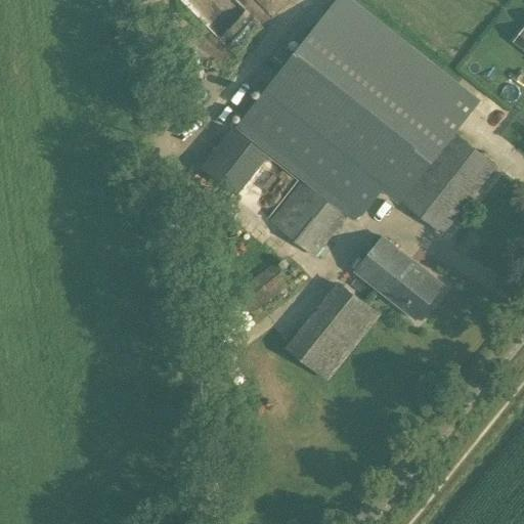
[(399,200),(442,234),(496,167),(456,134),(472,113),(481,100),(459,84),(352,0),(336,0),(261,95),(237,125),(356,220),(384,186),(399,200)]
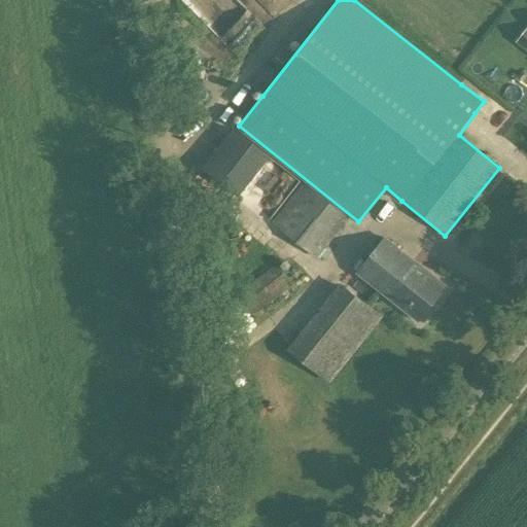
[(526,27),(516,42),(526,51),(526,27)]
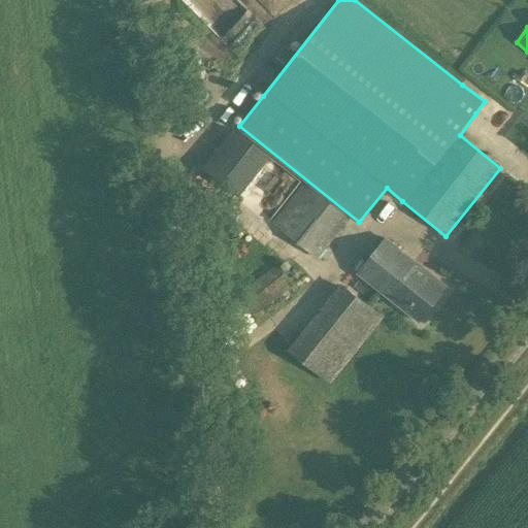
[(239,197),(272,156),(236,128),(204,168),(239,197)]
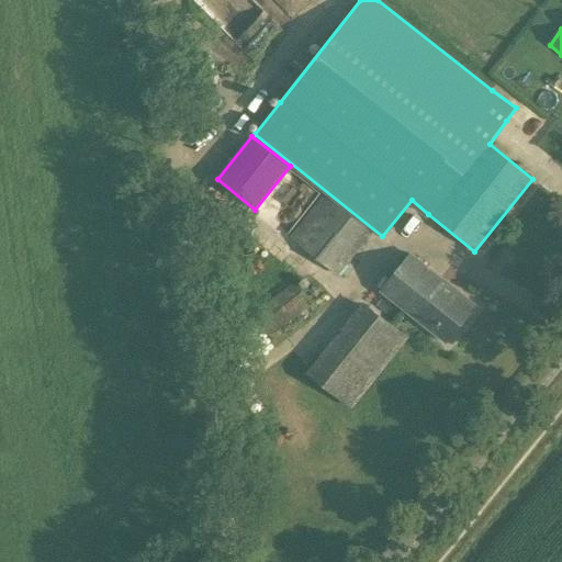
[(290,236),(338,276),(373,232),(325,193),(290,236)]
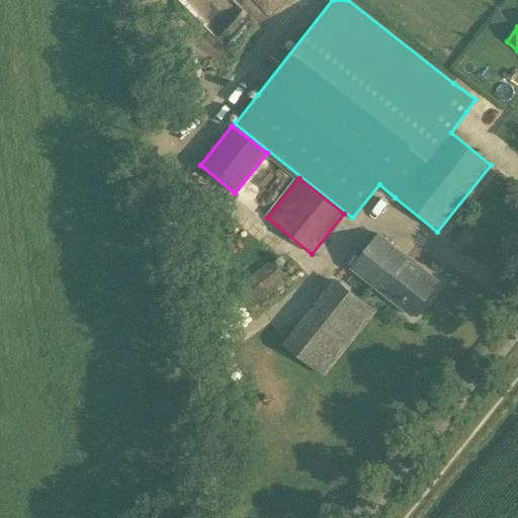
[(352,268),(411,316),(437,284),(377,236),(352,268)]
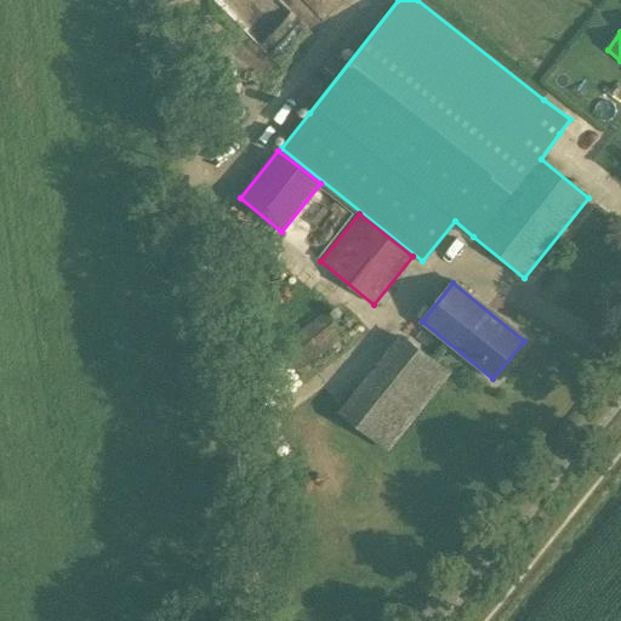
[(279,346),(298,371),(345,336),(325,311),(279,346)]
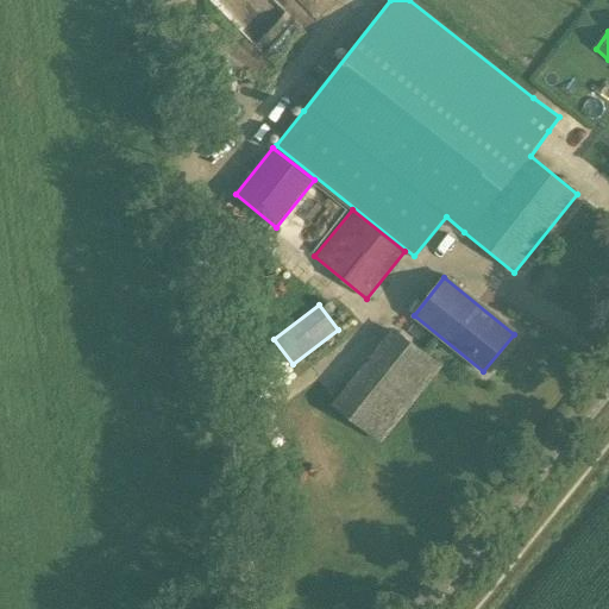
[(393,328),(333,405),(382,443),(444,366),(393,328)]
